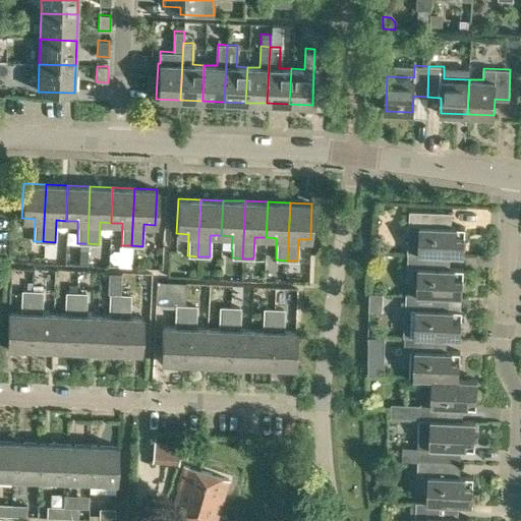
[(408,226),(407,251),(450,253),(450,254),(451,254),(464,254),(465,227),(451,226),(451,213),(409,211),(408,226)]
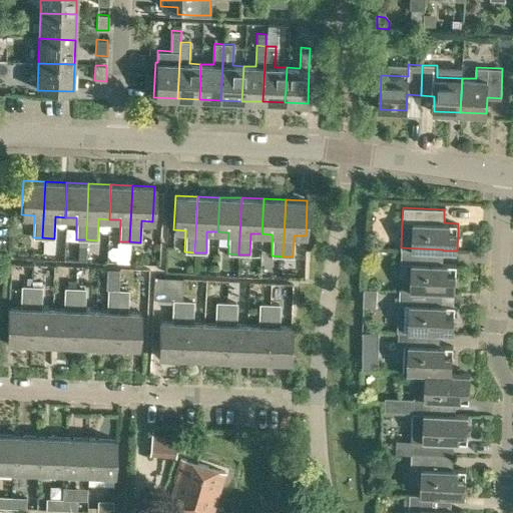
[(443,249),(401,247),(401,264),(412,264),(411,289),(441,291),(454,292),(455,292),(456,265),(443,264),(444,250),(443,250),(443,249)]
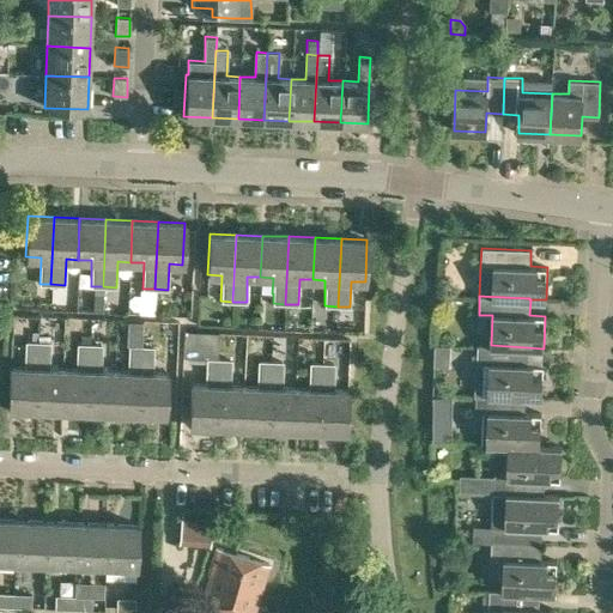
[(218,353),(219,333),(183,331),(183,352),(218,353)]
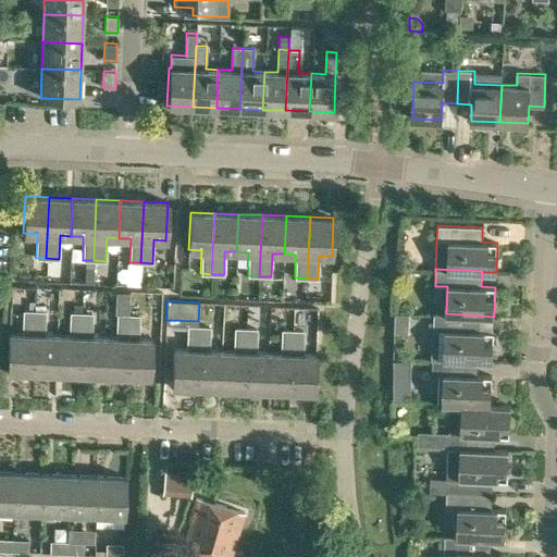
[(33,310),(31,372),(54,372),(56,334),(45,333),(46,310),(45,310),(45,305),(35,305),(34,310),(33,310)]
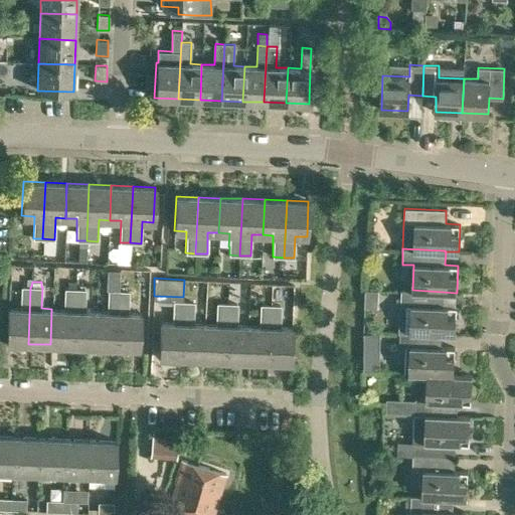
[(21,286),(20,307),(7,307),(6,343),(28,344),(30,287),(21,286)]
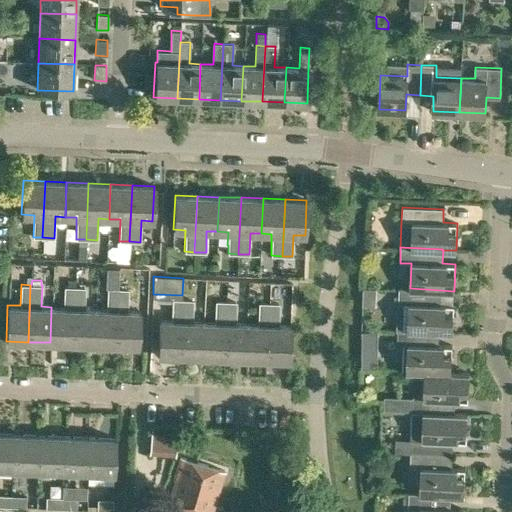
[(51,307),(50,342),(72,343),(74,286),(64,286),(63,307),(51,307)]
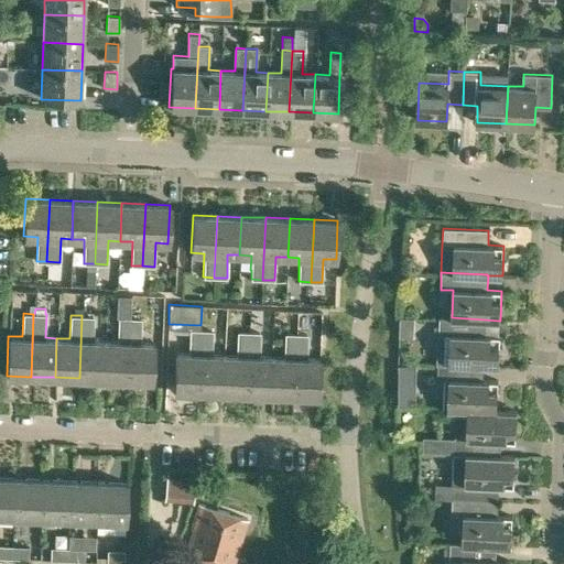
[(82,315),(79,378),(104,379),(105,340),(94,339),(94,316),(82,315)]
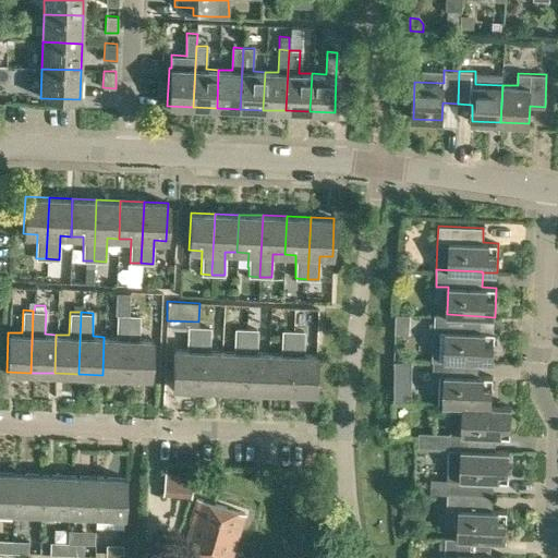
[(104,337),(102,375),(126,376),(129,314),(117,314),(117,337),(104,337)]
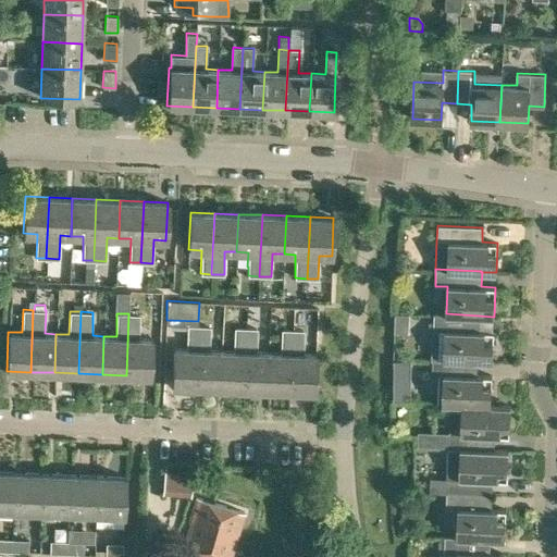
[(128,313),(126,375),(150,376),(151,338),(139,337),(139,314),(128,313)]
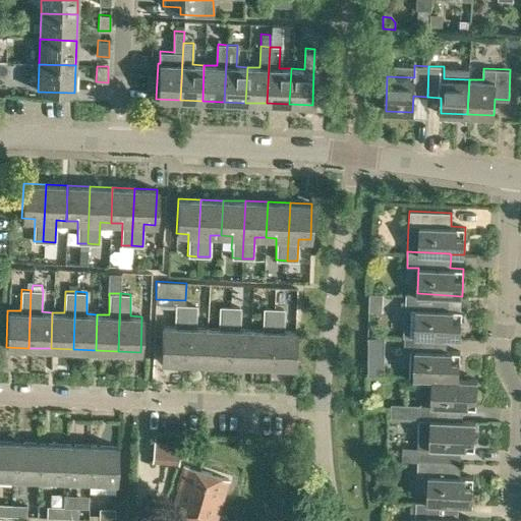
[(405,308),(412,308),(412,325),(415,325),(415,335),(415,336),(447,337),(447,338),(461,338),(462,309),(460,309),(461,296),(448,295),(417,293),(406,293),(405,308)]
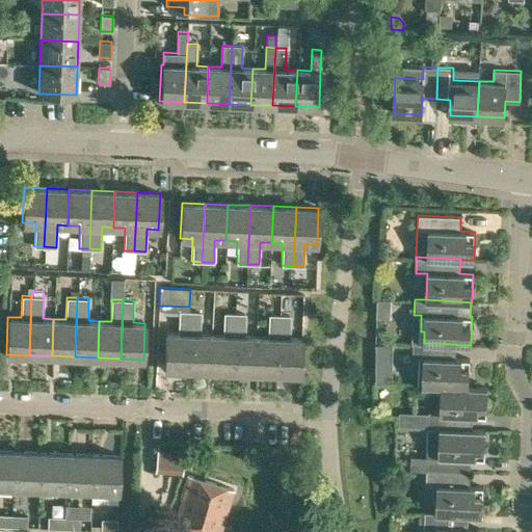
[(179,311),(178,333),(165,333),(163,369),(186,370),(189,311),(179,311)]
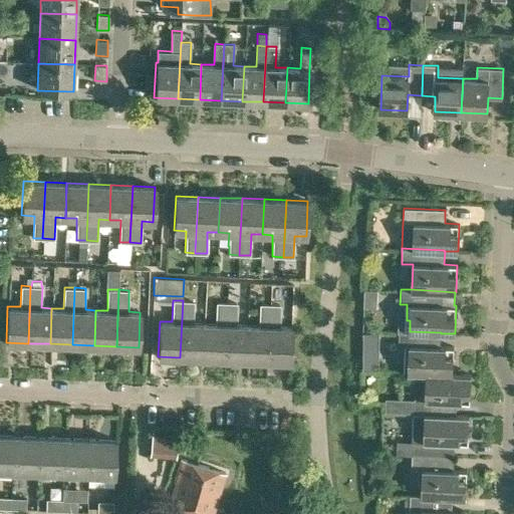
[(183,300),(180,357),(202,358),(204,323),(194,322),(194,300),(183,300)]
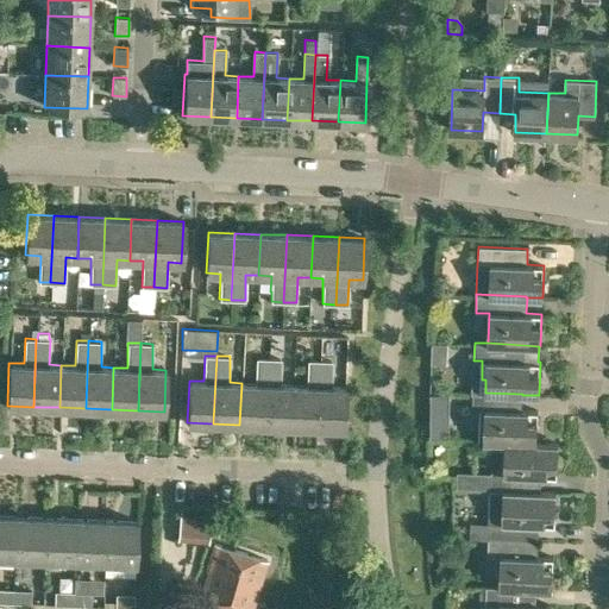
[(242,383),(239,425),(265,426),(269,358),(256,357),(255,383),(242,383)]
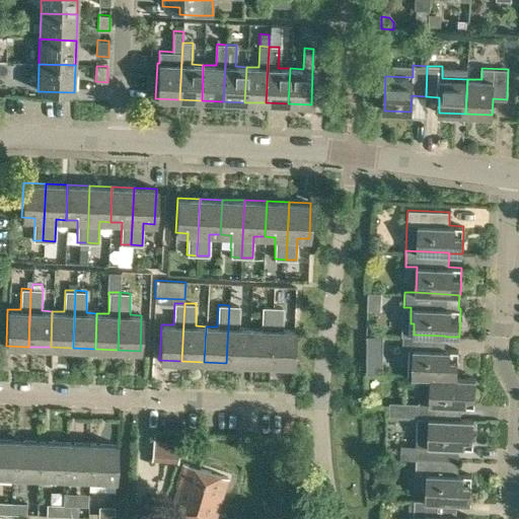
[(229,305),(226,363),(248,364),(250,328),(239,327),(239,305),(229,305)]
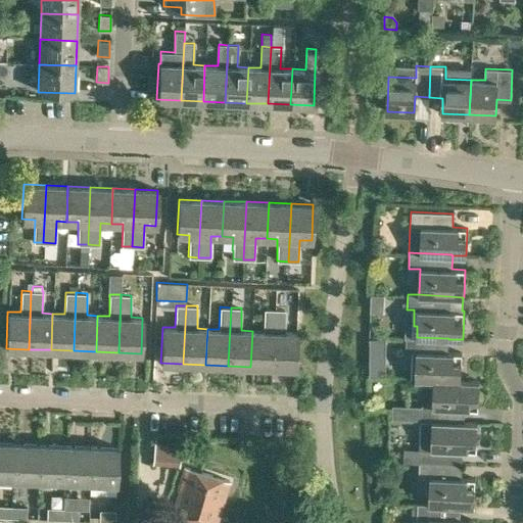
[(252,331),(250,367),(273,368),(276,308),(264,308),(263,331),(252,331)]
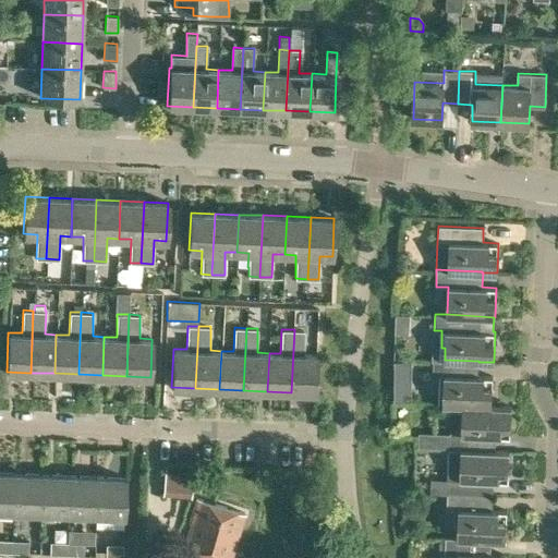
[(294,329),(291,392),(315,393),(316,355),(304,354),(305,330),(294,329)]
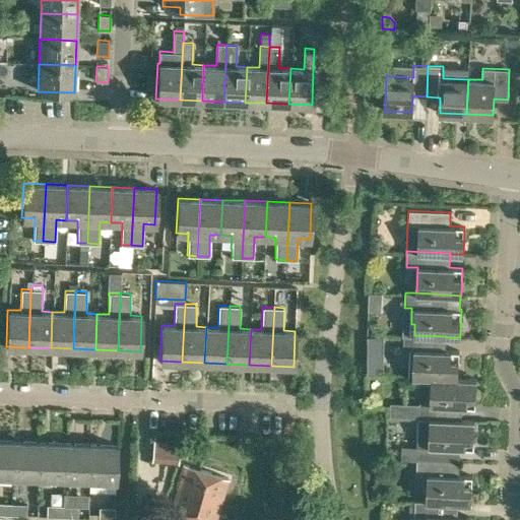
[(403,349),(413,350),(412,377),(432,378),(432,377),(458,378),(459,350),(446,349),(446,337),(446,336),(414,335),(414,334),(403,334),(403,349)]
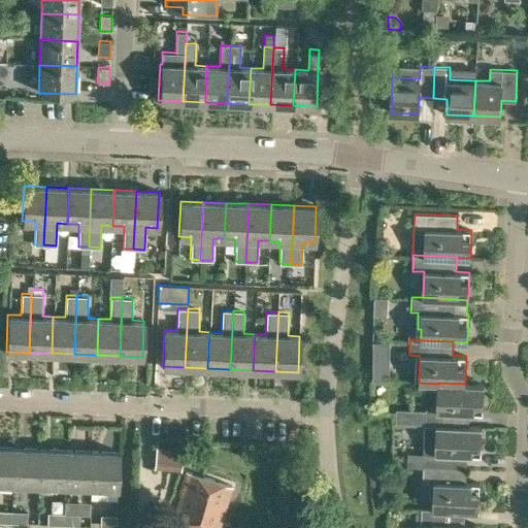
[(425,425),(436,426),(436,425),(468,426),(468,425),(468,413),(483,413),(484,384),(465,384),(438,383),(438,384),(437,409),(426,409),(425,425)]
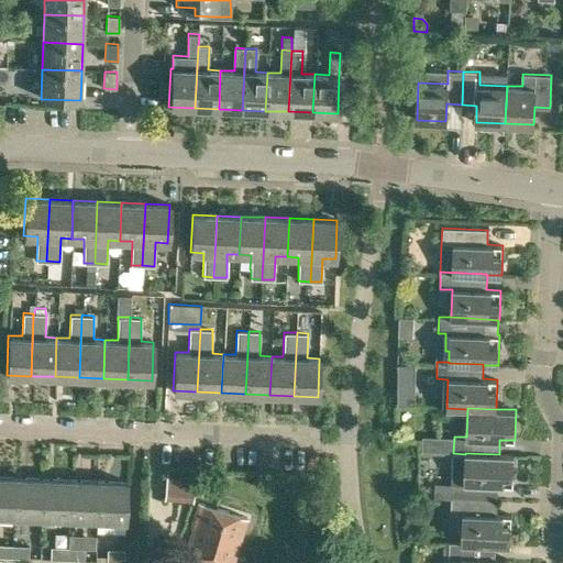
[(452,482),(451,497),(497,499),(498,484),(512,485),(514,454),(499,453),(499,454),(465,453),(465,454),(464,482),(452,482)]
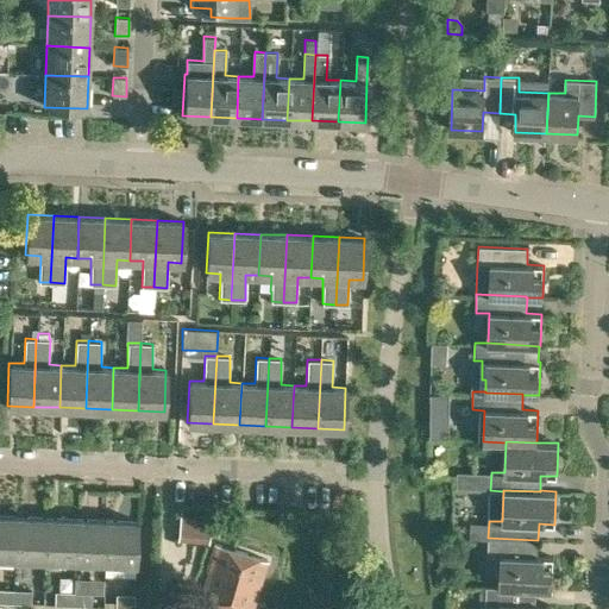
[(177,540),(208,544),(212,513),(181,509),(177,540)]
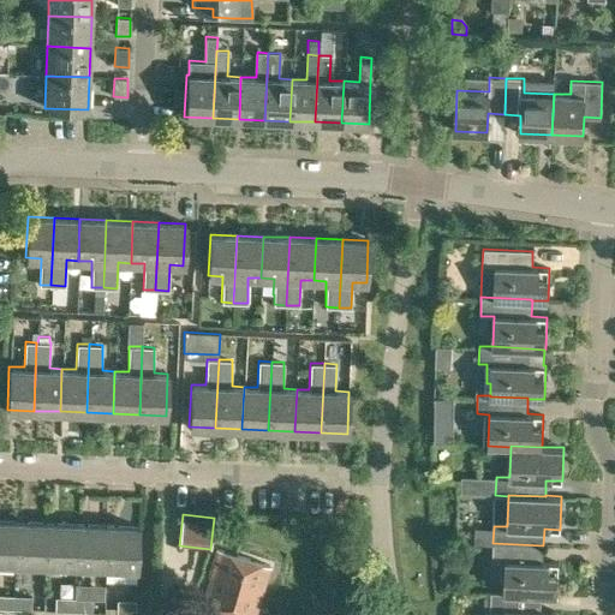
[(0,562),(13,563),(16,520),(0,519),(0,562)]
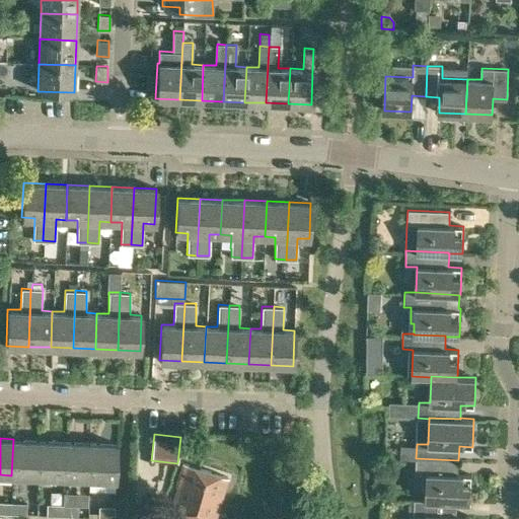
[(13,439),(11,475),(36,476),(39,440),(13,439)]
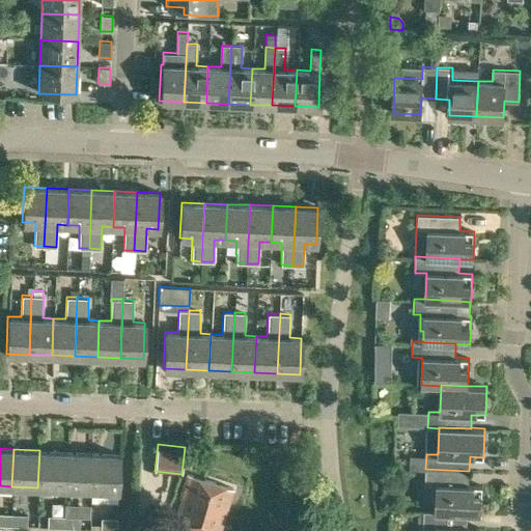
[(39,450),(37,487),(64,490),(66,451),(39,450)]
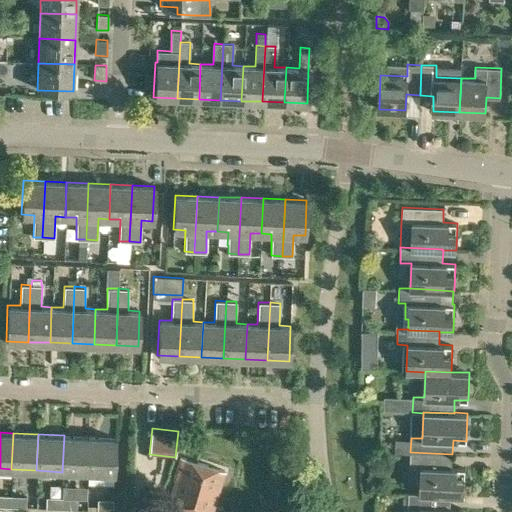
[(64,435),(62,472),(88,473),(89,436),(64,435)]
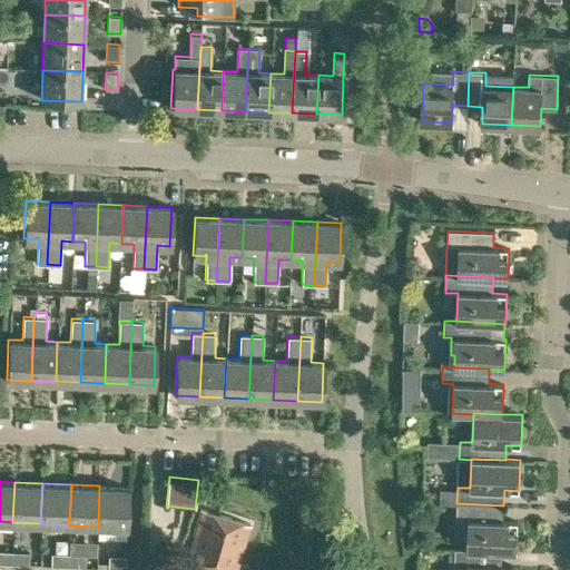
[(99,485),(98,527),(126,528),(128,487),(99,485)]
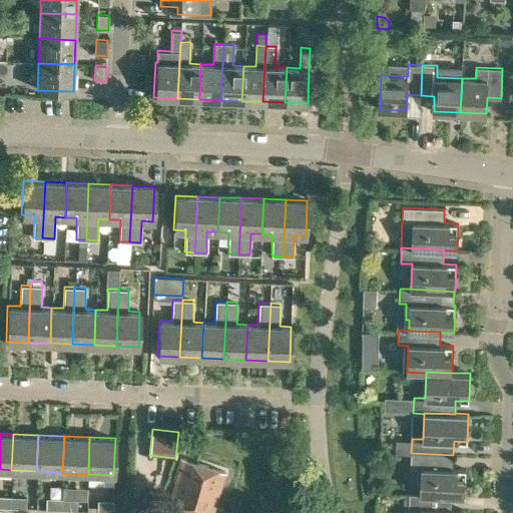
[(453,455),(411,453),(410,468),(418,469),(418,484),(421,484),(421,494),(451,495),(465,496),(466,469),(453,468),(453,455)]
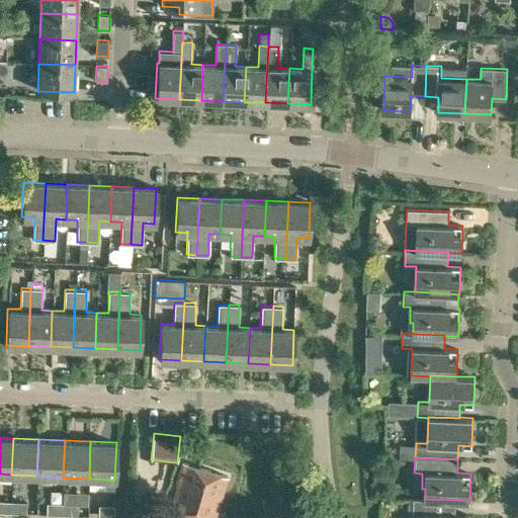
[(209,517),(213,517),(228,475),(183,460),(176,484),(177,485),(171,506),(209,517)]
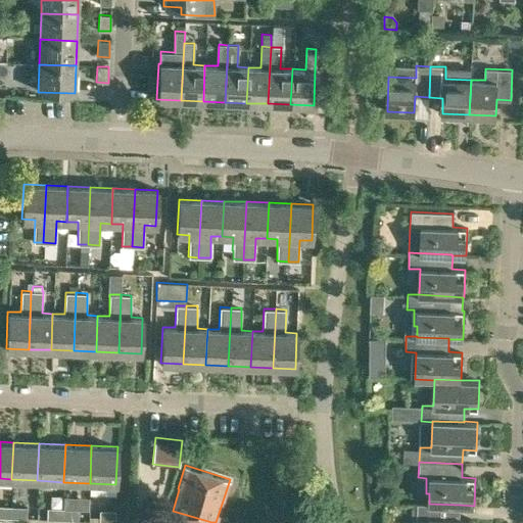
[(472,522),(473,519),(460,519),(460,505),(429,504),(417,503),(417,519),(423,519),(423,522),(472,522)]
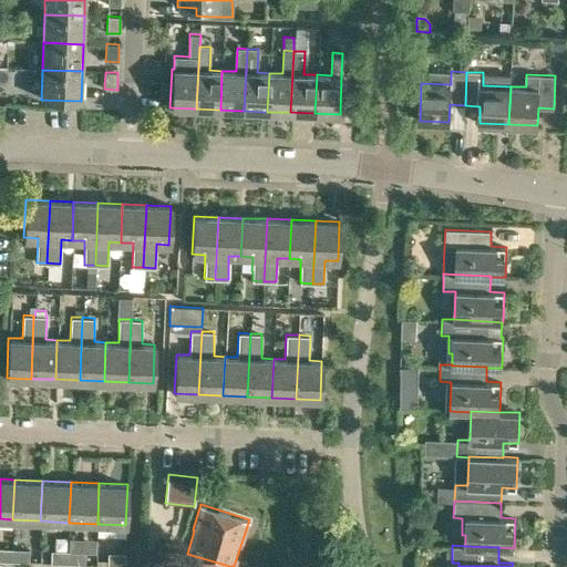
[(0,560),(10,560),(11,548),(0,547),(0,560)]
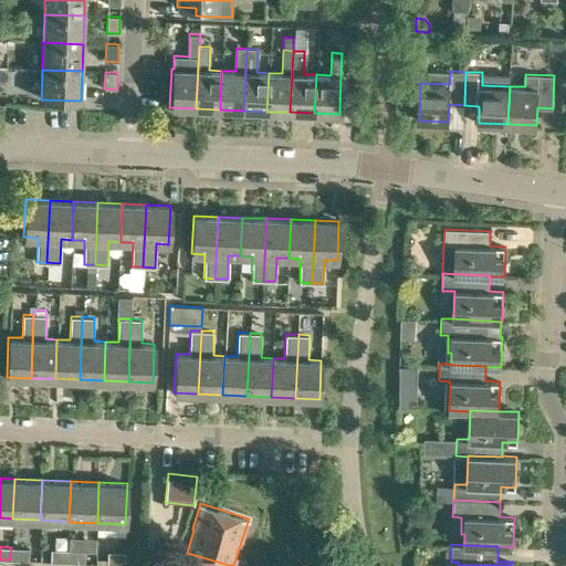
[(11,547),(10,559),(29,561),(29,548),(11,547)]
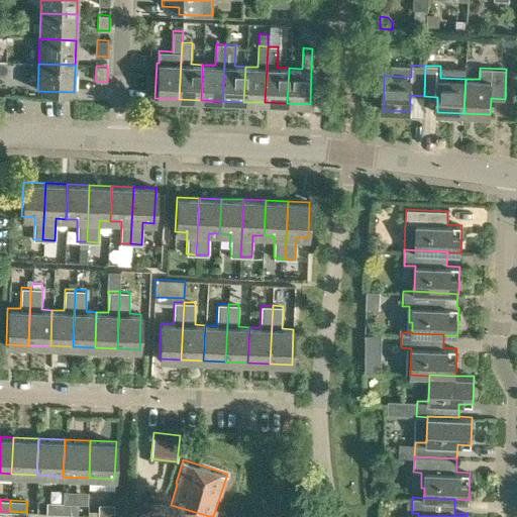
[(45,513),(61,514),(62,502),(45,501),(45,513)]
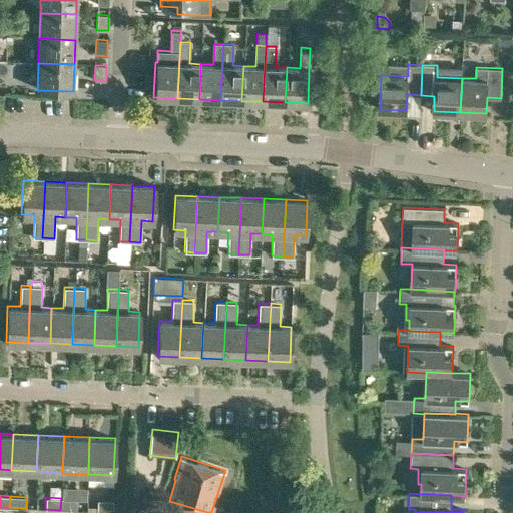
[(61,498),(60,510),(76,510),(77,499),(61,498)]
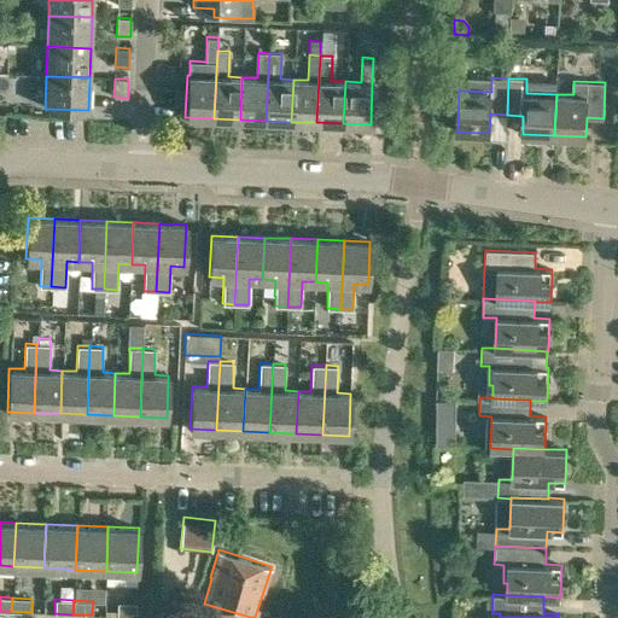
[(136,602),(117,602),(116,616),(135,617),(136,602)]
